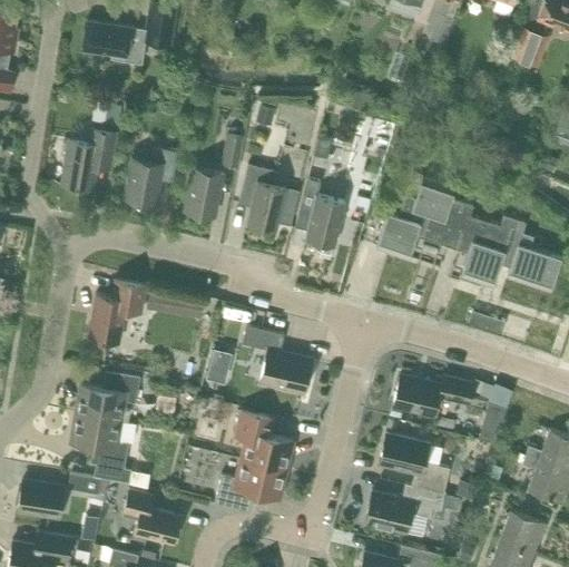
[(391,0),(389,8),(415,18),(421,0),(391,0)]
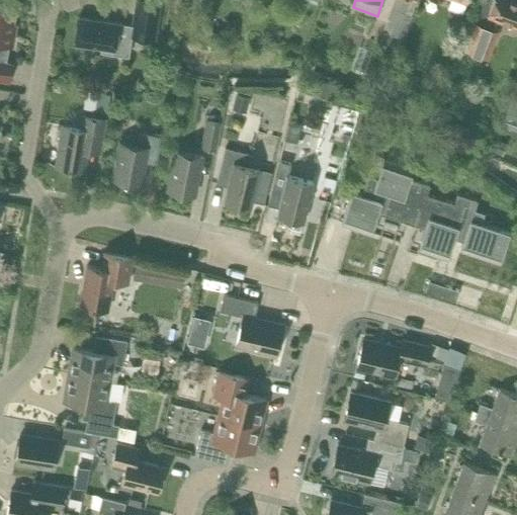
[(396,0),(380,43),(390,46),(393,35),(403,39),(411,17),(409,16),(414,0),(448,0),(451,1),(448,9),(462,14),(466,4),(468,0),(396,0)]
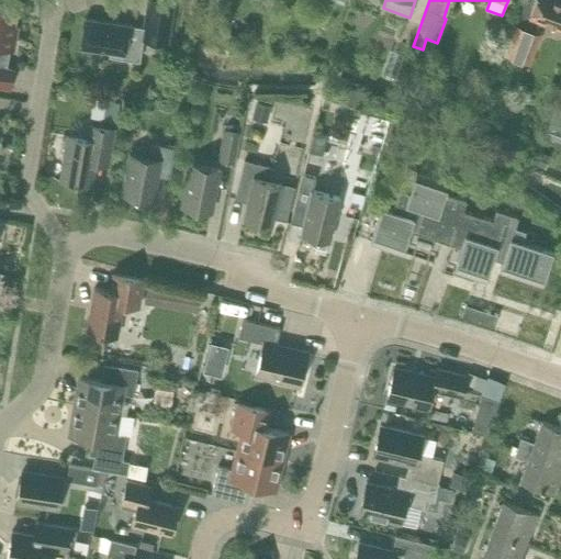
[(560,0),(536,0),(526,29),(514,24),(503,55),(531,66),(543,35),(537,33),(540,24),(560,32),(560,0)]
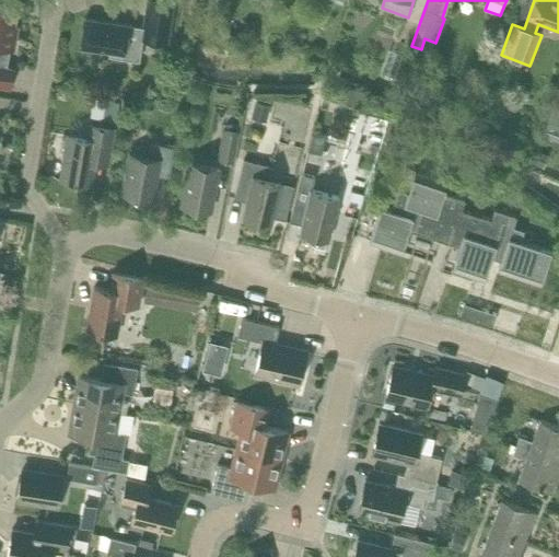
[(142,41),(167,44),(174,4),(148,1),(143,30),(85,21),(81,49),(109,54),(109,58),(139,62),(142,41)]
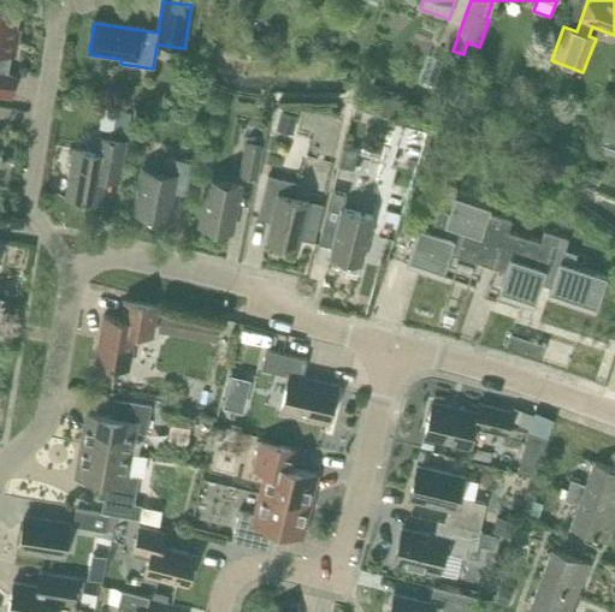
[(11,55),(15,57),(19,31),(15,30),(17,15),(1,12),(3,9),(0,7),(0,99),(11,101),(15,78),(7,77),(11,55)]
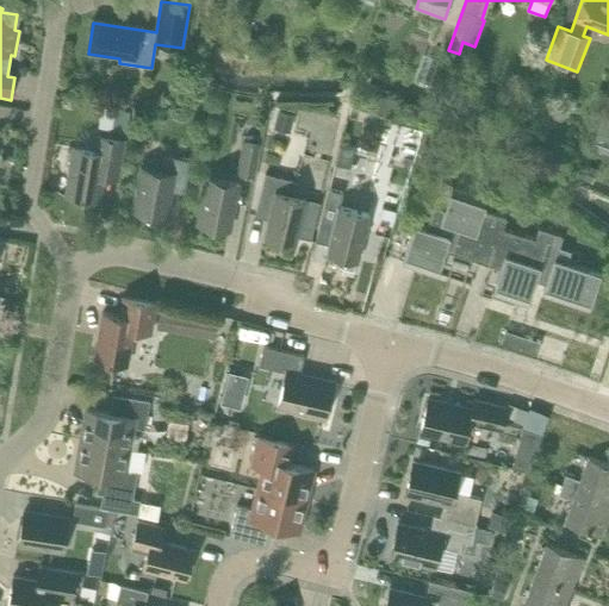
[(289,133),(293,116),(280,113),(275,130),(289,133)]
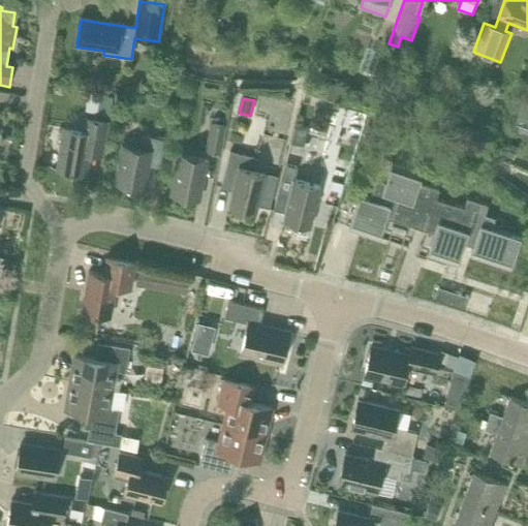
[(527,106),(522,104),(513,129),(527,135),(527,106)]
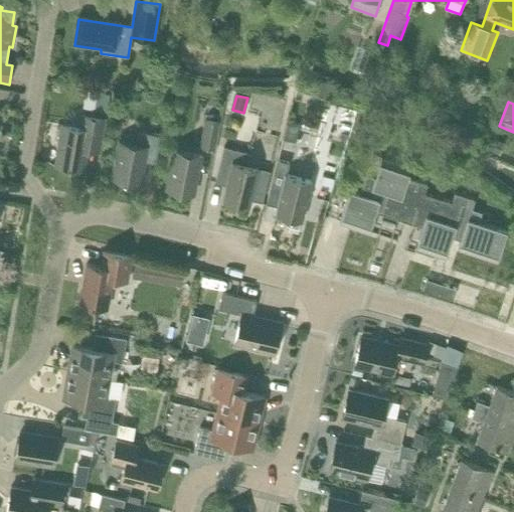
[(82,117),(80,129),(62,126),(56,166),(83,171),(88,150),(100,151),(101,144),(105,121),(82,117)]
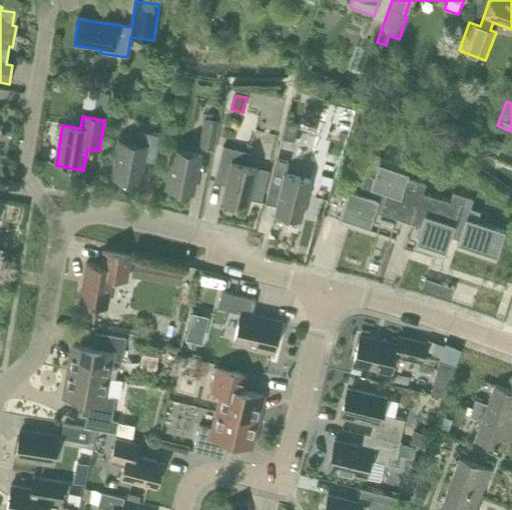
[(204,119),(199,147),(213,150),(218,121),(204,119)]
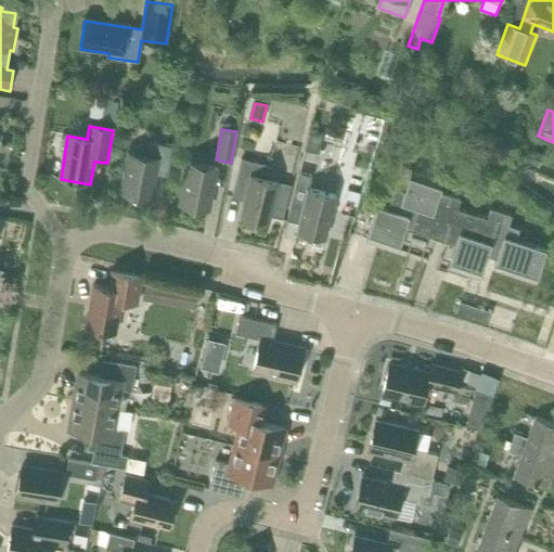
[(123,194),(150,200),(155,176),(168,178),(174,149),(151,144),(147,157),(130,154),(123,194)]
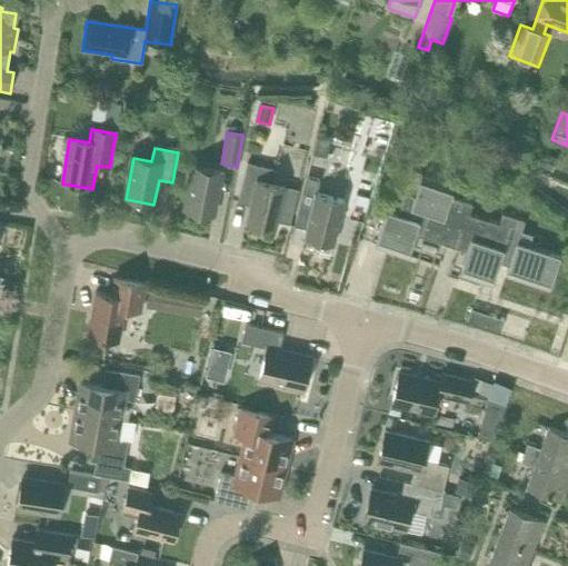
[(552,172),(557,158),(546,155),(541,169),(552,172)]
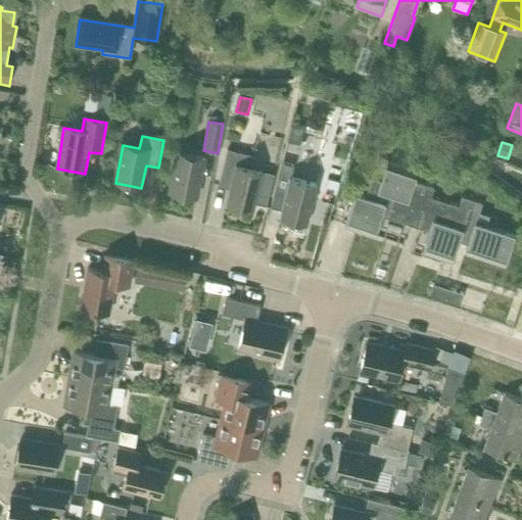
[(267,207),(275,176),(248,169),(251,157),(228,151),(219,187),(231,190),(227,205),(253,213),(255,205),(267,207)]
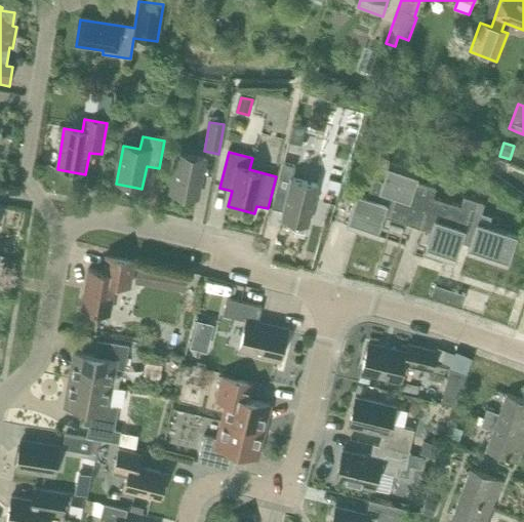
[(205,160),(178,154),(170,195),(198,200),(205,160)]
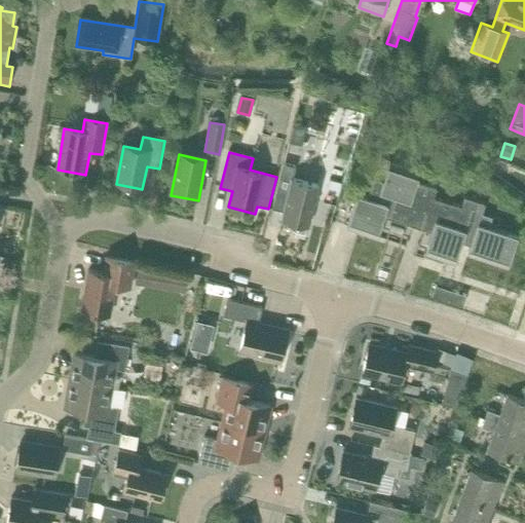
[(462,244),(471,247),(469,255),(509,268),(518,237),(479,225),(486,206),(465,198),(461,209),(434,199),(437,189),(417,183),(420,173),(390,163),(384,183),(374,180),(368,199),(358,195),(347,228),(378,238),(384,217),(403,223),(403,224),(432,233),(425,254),(456,263),(462,244)]
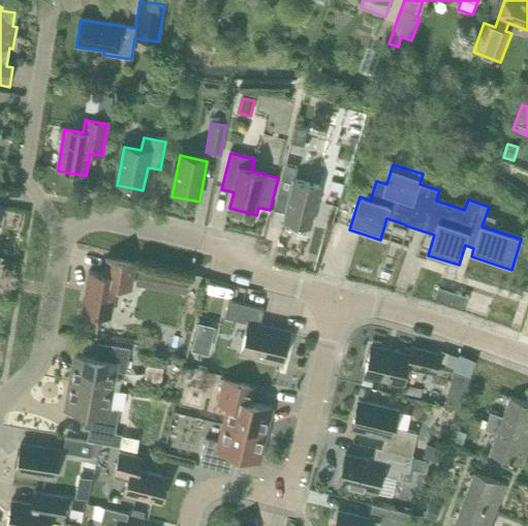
[(274,211),(285,214),(284,221),(310,228),(320,188),(294,182),(298,169),(285,166),(274,211)]
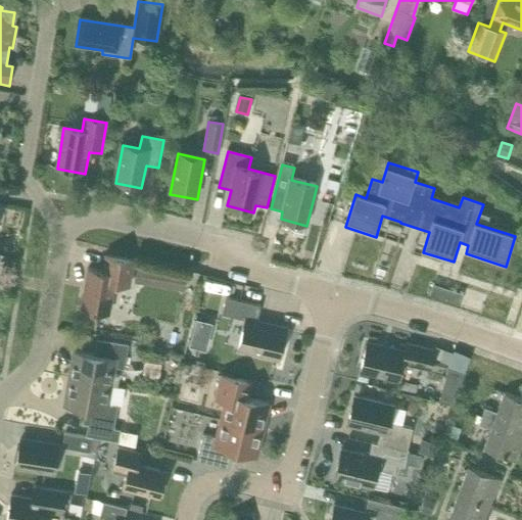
[(88,270),(81,311),(109,316),(114,284),(130,287),(134,262),(105,257),(103,273),(88,270)]
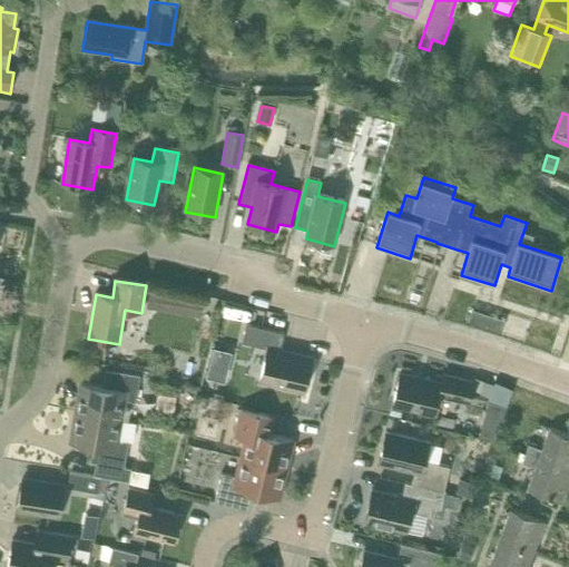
[(160,290),(158,304),(173,306),(175,293),(160,290)]
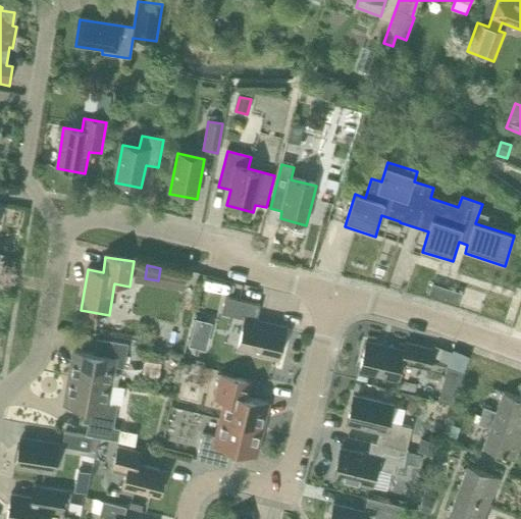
[(460,305),(463,295),(452,292),(449,302),(460,305)]
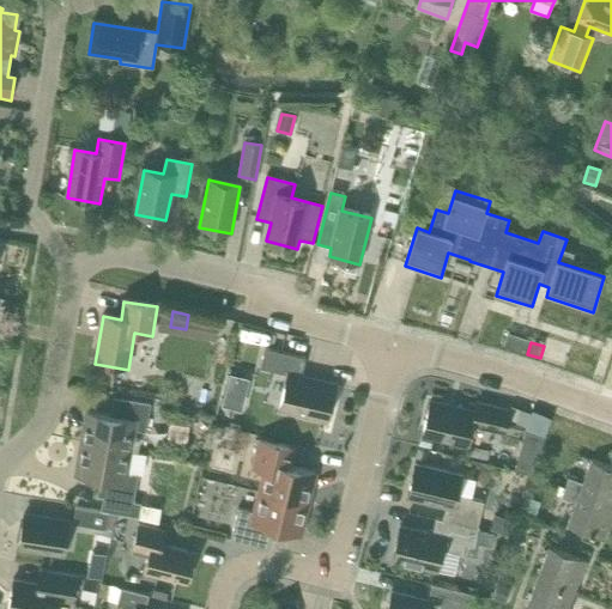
[(280,410),(327,421),(335,387),(302,379),(307,360),(265,351),(260,370),(288,376),(280,410)]
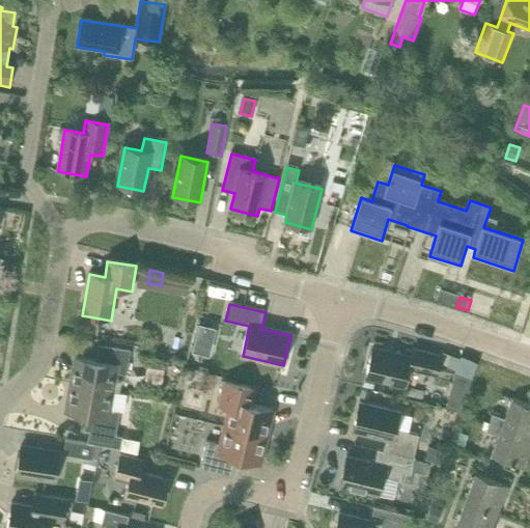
[(207,356),(212,340),(196,336),(192,352),(207,356)]
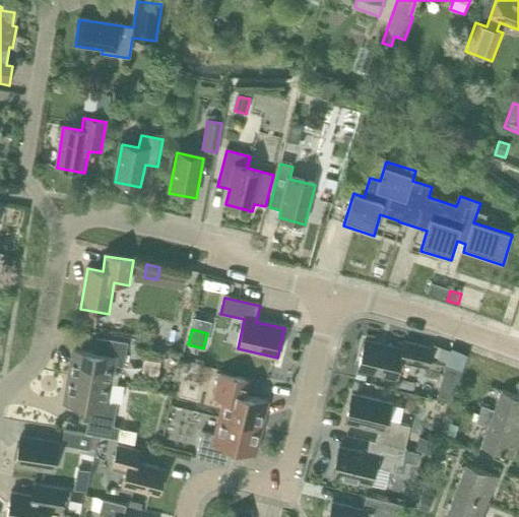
[(102,340),(100,356),(74,350),(69,377),(110,384),(113,366),(124,368),(128,344),(102,340)]
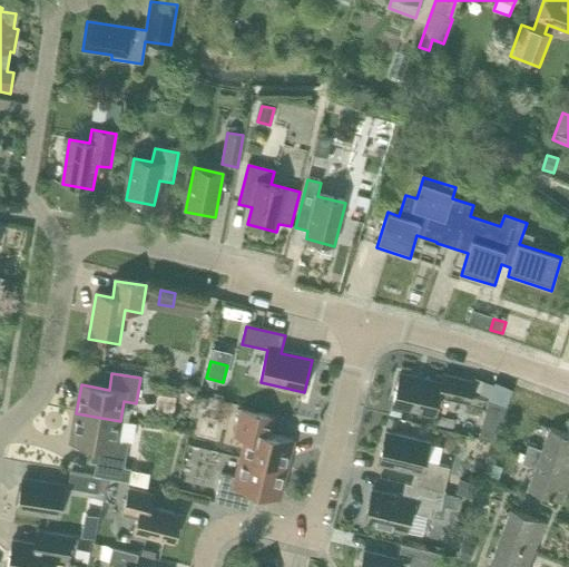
[(439,397),(470,404),(474,384),(443,377),(442,385),(400,375),(393,406),(402,408),(434,416),(439,397)]
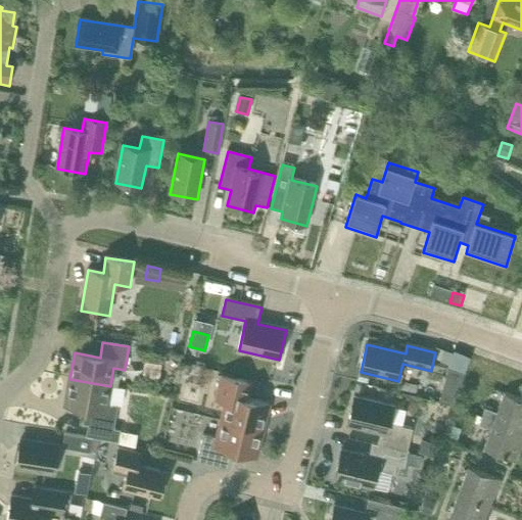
[(454,355),(447,370),(448,370),(465,374),(471,360),(470,360),(455,352),(454,355)]
